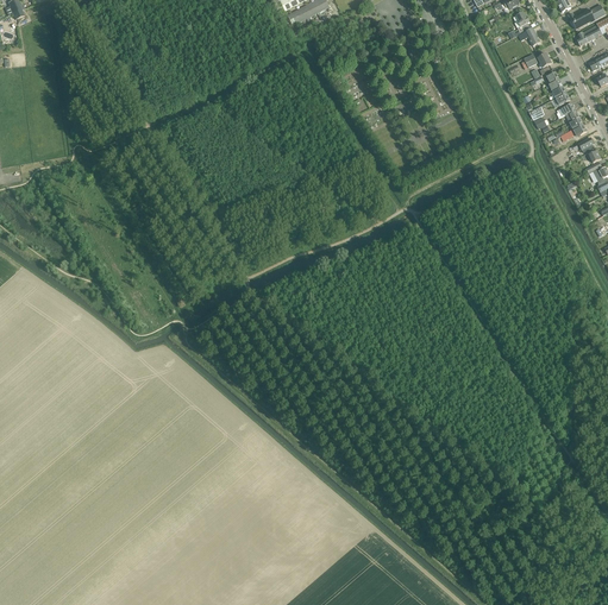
[(11,0),(7,1),(12,13),(14,18),(24,13),(22,8),(19,4),(18,0),(11,0)]
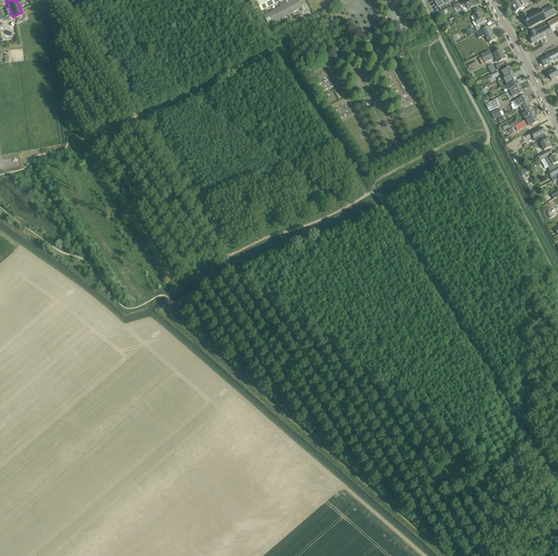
[(256,0),(260,9),(276,0),(256,0)]
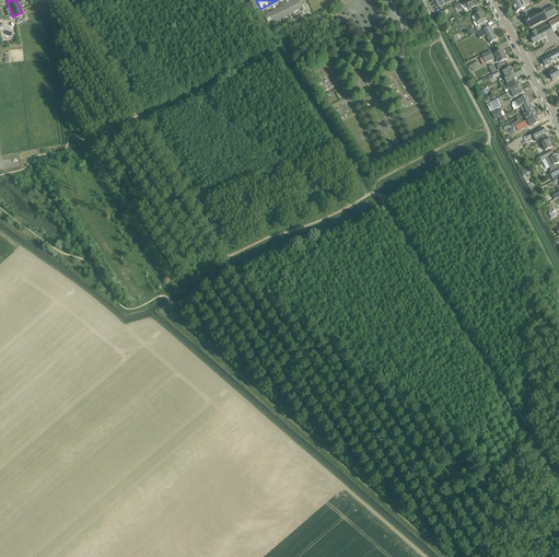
[(284,0),(263,12),(268,22),(302,4),(300,0),(284,0)]
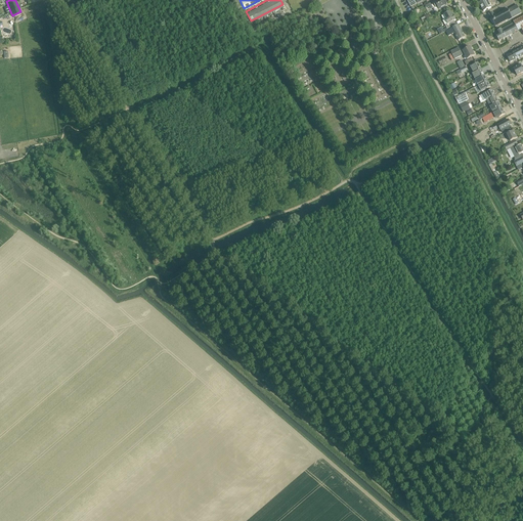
[(434,0),(430,2),(432,6),(433,8),(434,8),(437,6),(446,2),(446,1),(446,0),(434,0)]
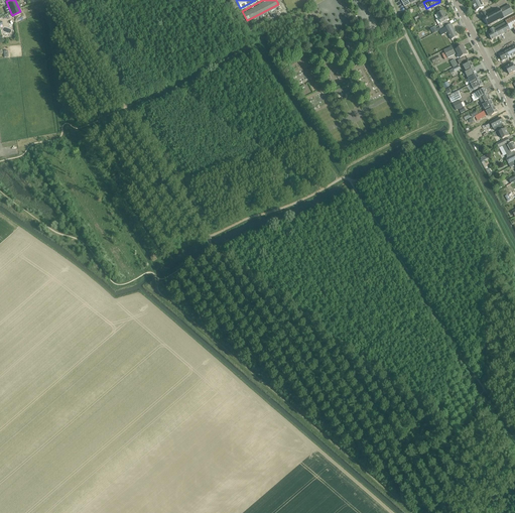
[(472,0),(476,8),(483,4),(481,0),(472,0)]
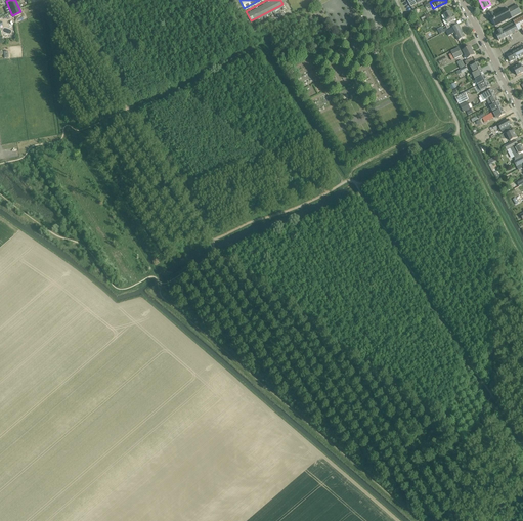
[(489,15),(494,24),(507,17),(507,18),(511,15),(520,11),(516,2),(507,7),(506,6),(502,8),(502,9),(493,13),(491,10),(488,11),(490,15),(489,15)]
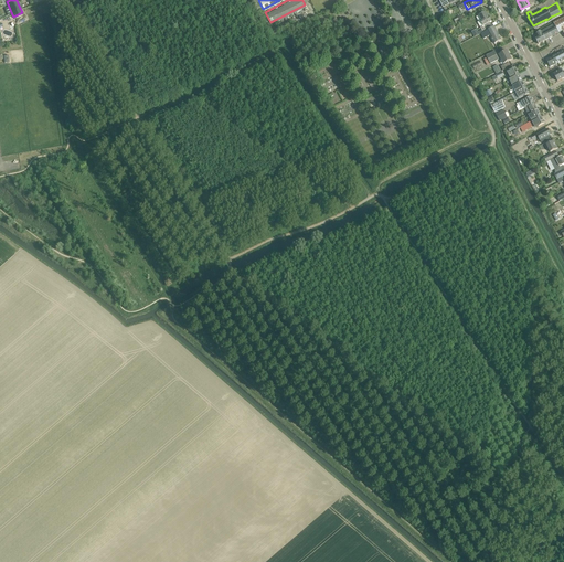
[(480,18),(479,18),(482,23),(479,24),(481,29),(490,23),(489,19),(490,19),(488,13),(487,14),(485,10),(478,12),(480,18)]
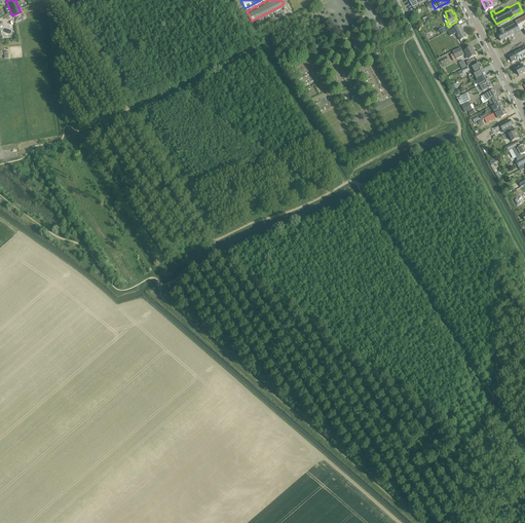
[(515,21),(498,29),(499,32),(497,33),(499,38),(523,26),(524,31),(524,12),(514,19),(515,21)]
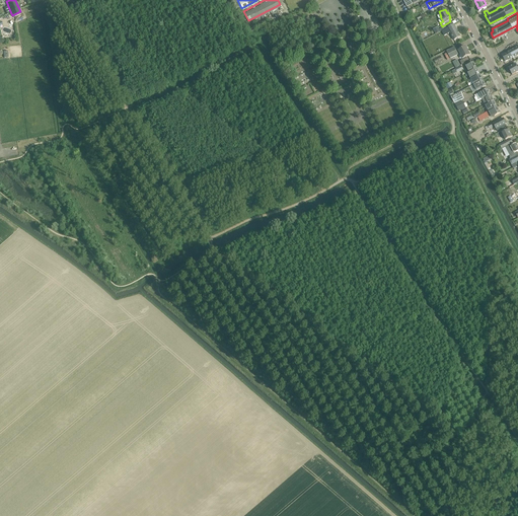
[(449,29),(450,31),(456,27),(453,22),(444,26),(446,31),(449,29)]
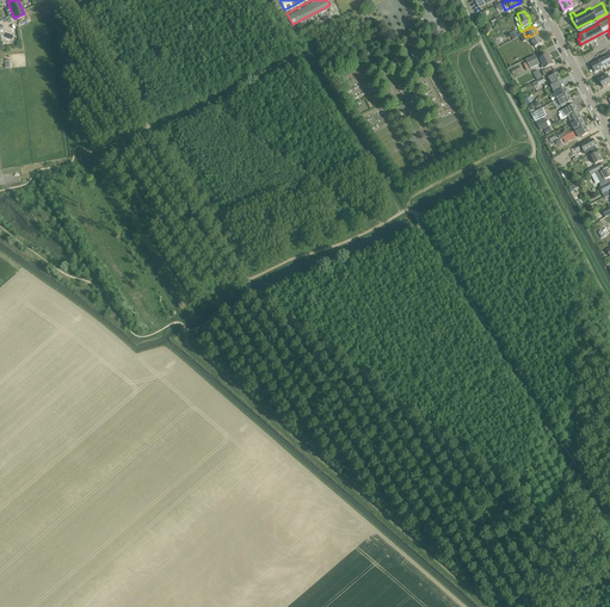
[(537,32),(530,37),(530,38),(531,39),(534,44),(541,41),(537,32)]
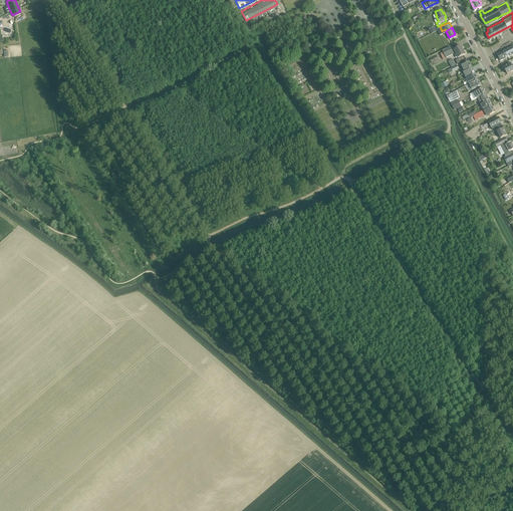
[(428,50),(438,45),(435,37),(424,42),(428,50)]
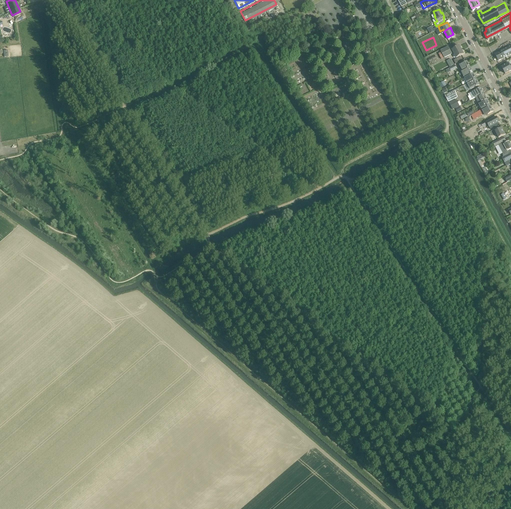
[(510,50),(510,44),(510,43),(509,41),(506,43),(507,45),(494,52),(498,58),(510,50)]
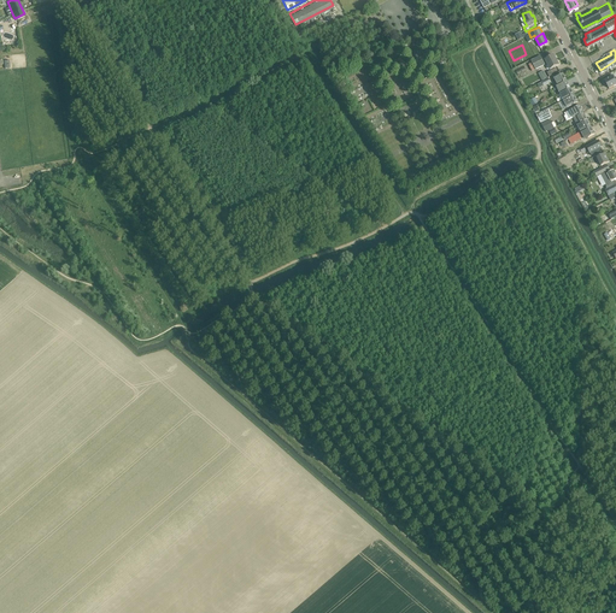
[(529,58),(534,66),(544,62),(539,53),(529,58)]
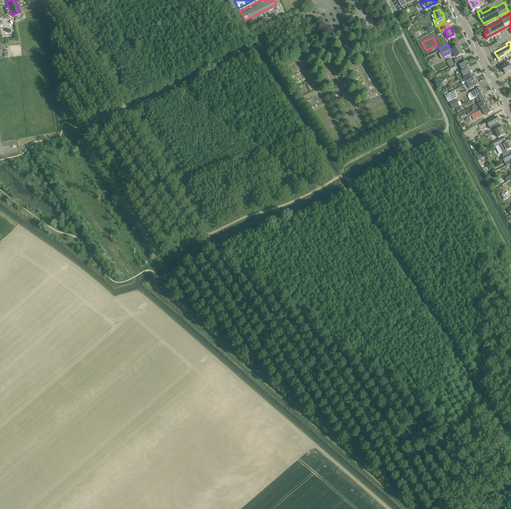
[(451,48),(455,55),(462,51),(458,44),(451,48)]
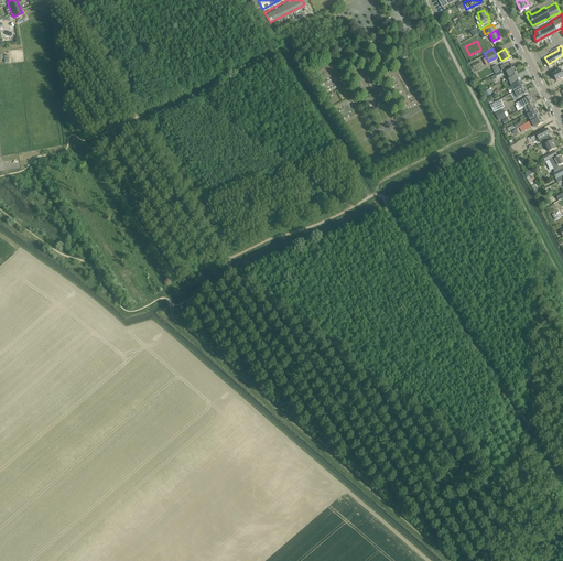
[(510,73),(511,74),(517,71),(513,64),(507,67),(508,68),(506,69),(508,75),(510,73)]
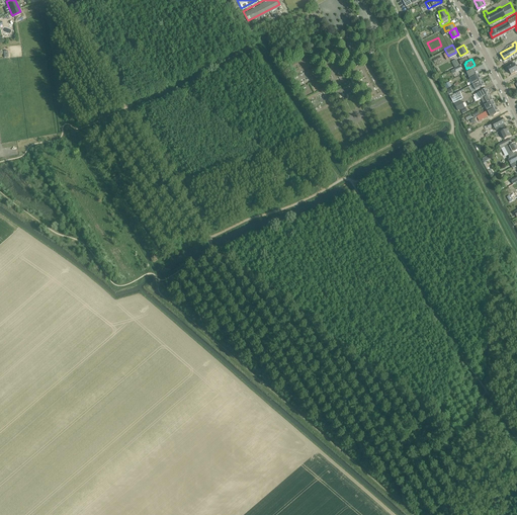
[(507,66),(510,72),(516,68),(516,64),(515,65),(513,62),(507,66)]
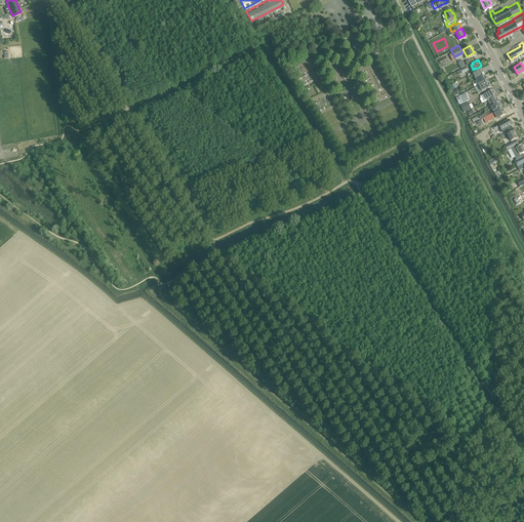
[(474,71),(473,72),(475,77),(479,75),(484,72),(481,66),(476,69),(474,70),(474,71)]
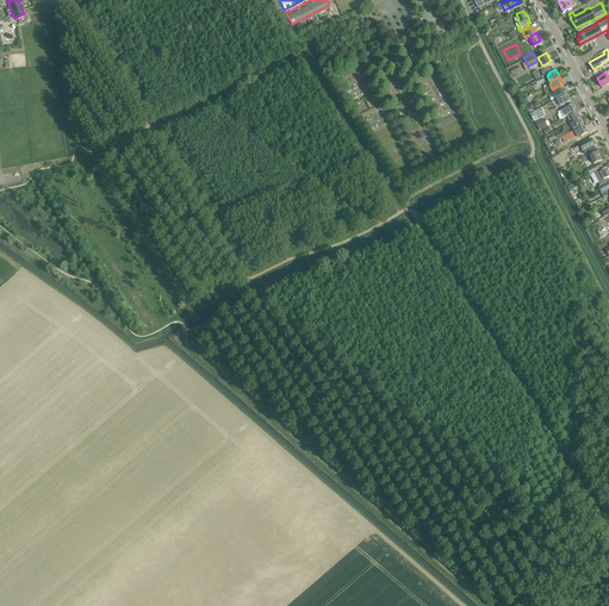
[(557,87),(552,89),(554,94),(555,97),(559,94),(566,91),(563,83),(557,87)]
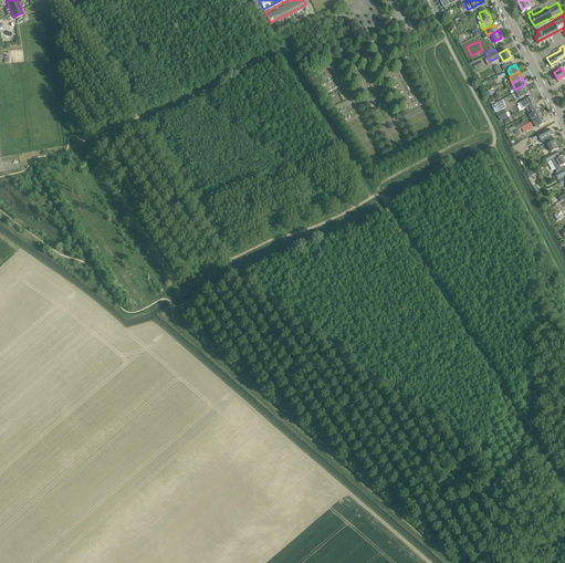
[(530,91),(525,84),(515,90),(515,91),(510,94),(512,100),(523,94),(530,91)]
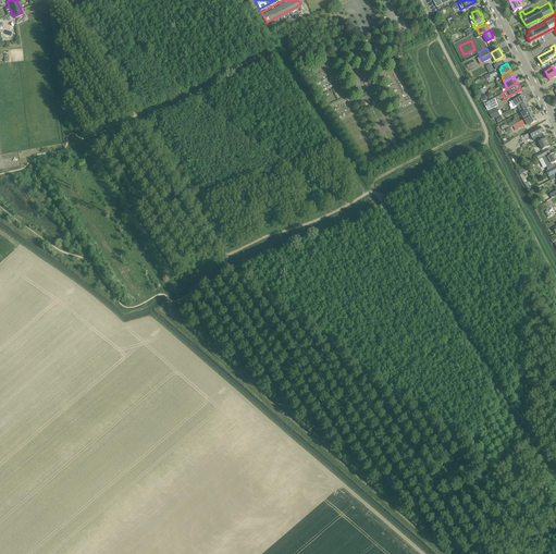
[(509,101),(508,102),(510,107),(516,103),(526,99),(522,91),(516,95),(513,97),(509,99),(508,100),(509,101)]
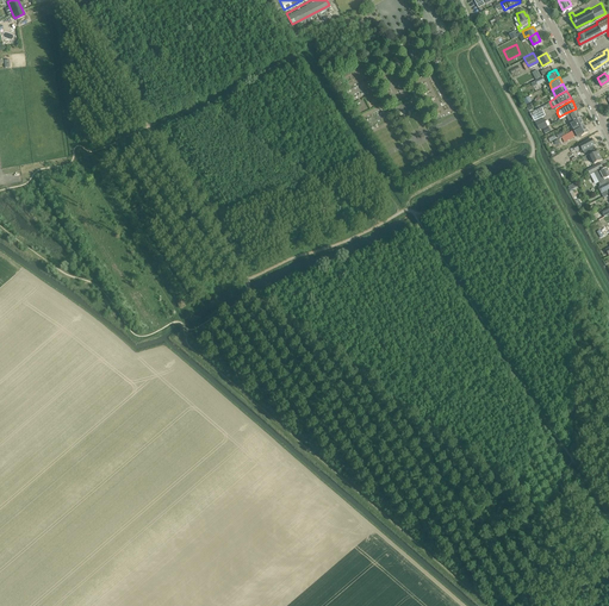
[(529,111),(533,119),(545,113),(540,105),(529,111)]
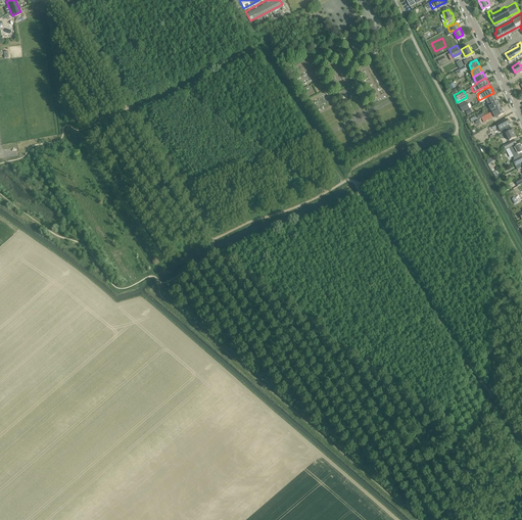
[(493,93),(484,97),(487,103),(496,99),(493,93)]
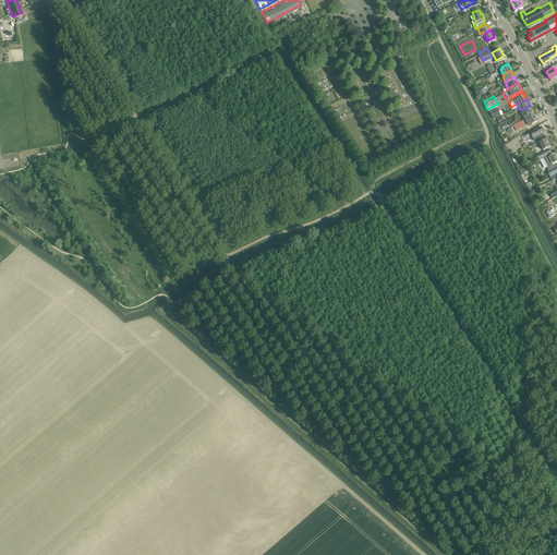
[(488,109),(493,117),(495,116),(500,113),(496,106),(488,109)]
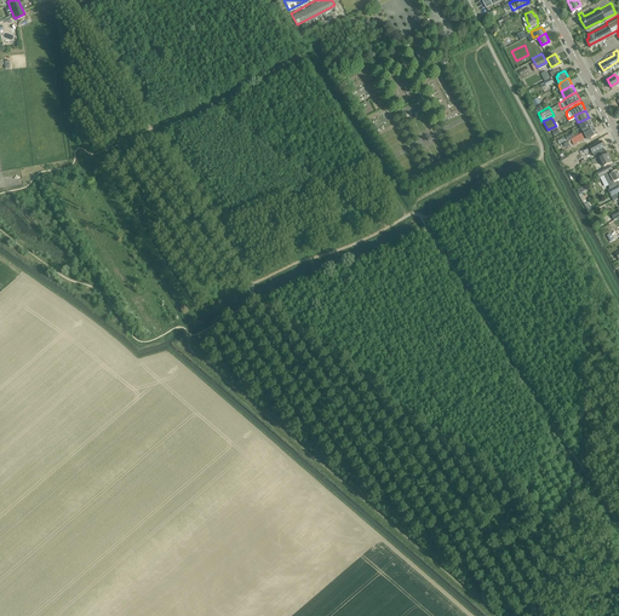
[(589,117),(578,122),(583,130),(585,128),(592,125),(589,117)]
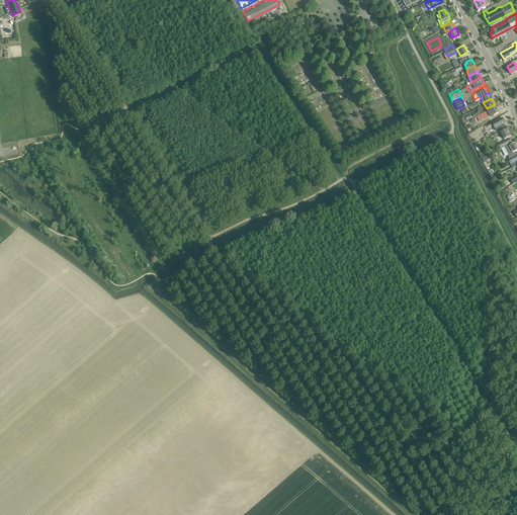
[(489,107),(487,108),(488,111),(490,114),(491,114),(499,110),(495,104),(489,107)]
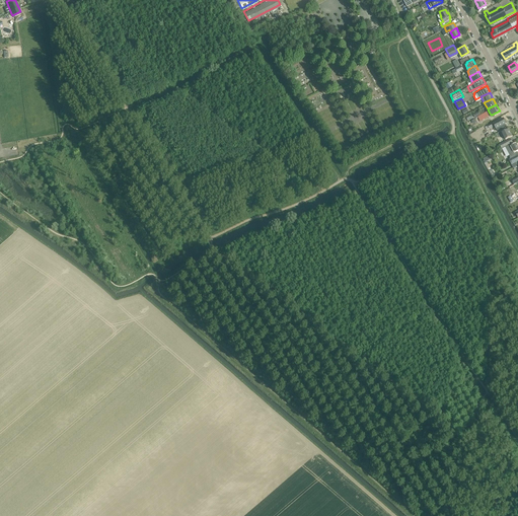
[(479,119),(488,114),(486,109),(476,115),(479,119)]
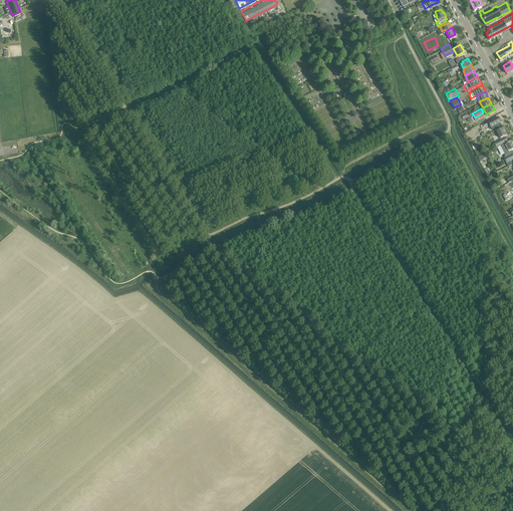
[(497,114),(487,119),(491,126),(500,122),(499,120),(500,119),(497,114)]
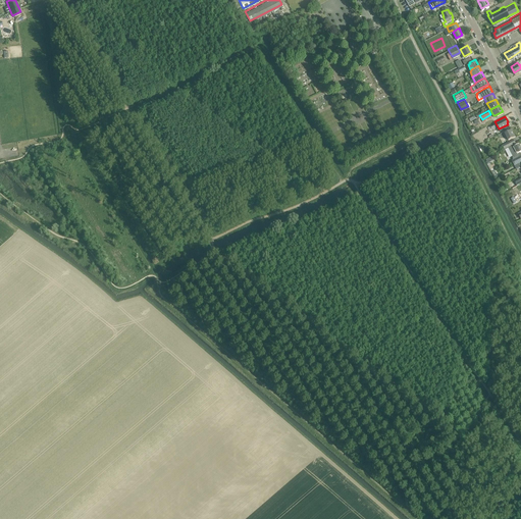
[(502,130),(505,136),(506,135),(508,138),(514,134),(511,127),(509,128),(508,126),(506,127),(502,130)]
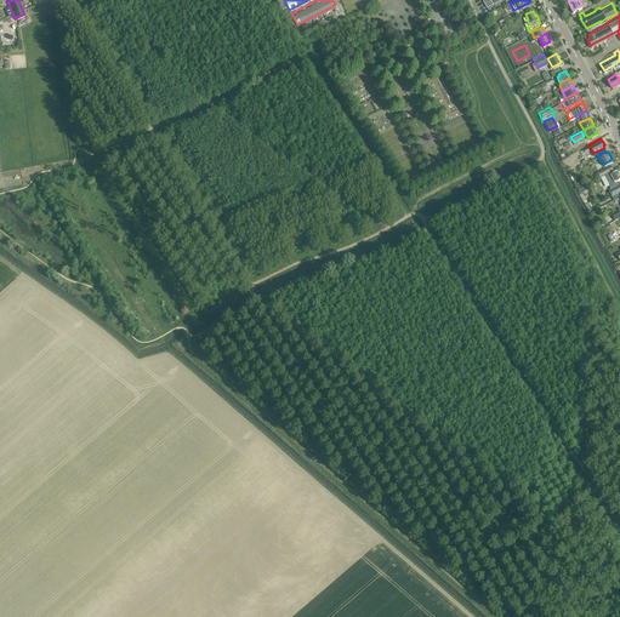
[(597,170),(599,175),(613,167),(610,163),(597,170)]
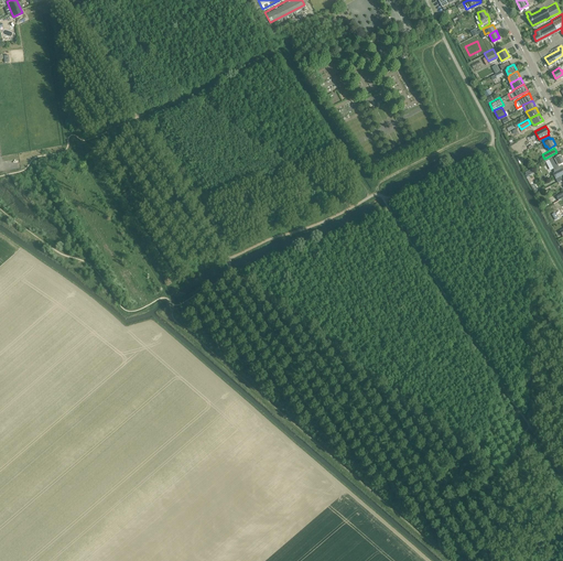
[(553,154),(548,158),(553,166),(553,171),(552,171),(554,176),(556,181),(556,180),(562,177),(562,176),(562,165),(562,166),(561,162),(562,161),(562,160),(562,159),(560,152),(553,155),(553,154)]
